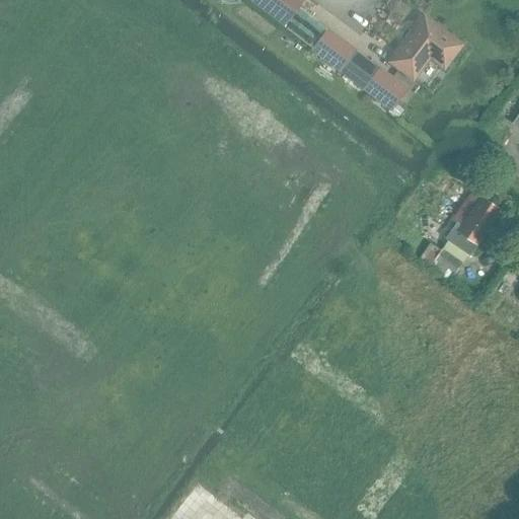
[(299,0),(247,0),(281,25),(299,0)]
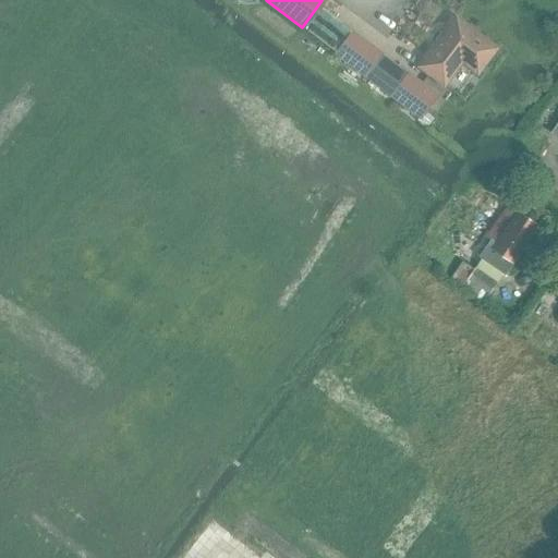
[(478,73),(497,49),(457,19),(420,67),(445,85),(462,61),(478,73)]
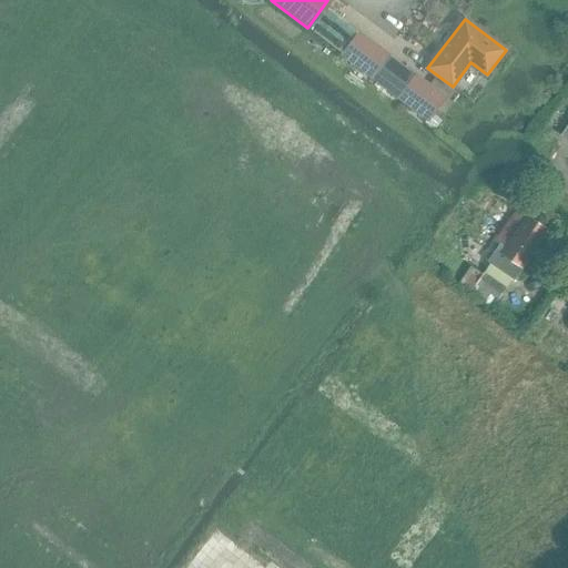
[(387,56),(356,32),(337,57),(368,80),(387,56)]
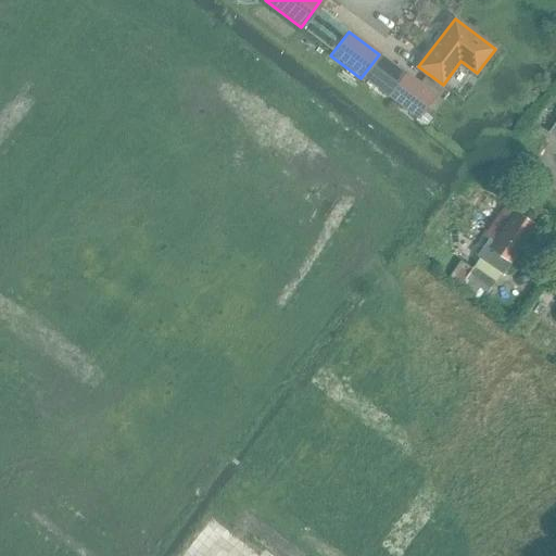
[(434,96),(404,73),(386,97),(416,119),(434,96)]
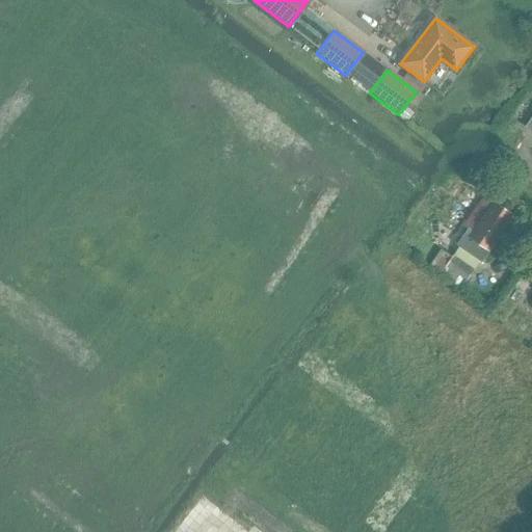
[(482,265),(515,216),(495,202),(473,233),(469,230),(457,247),(482,265)]
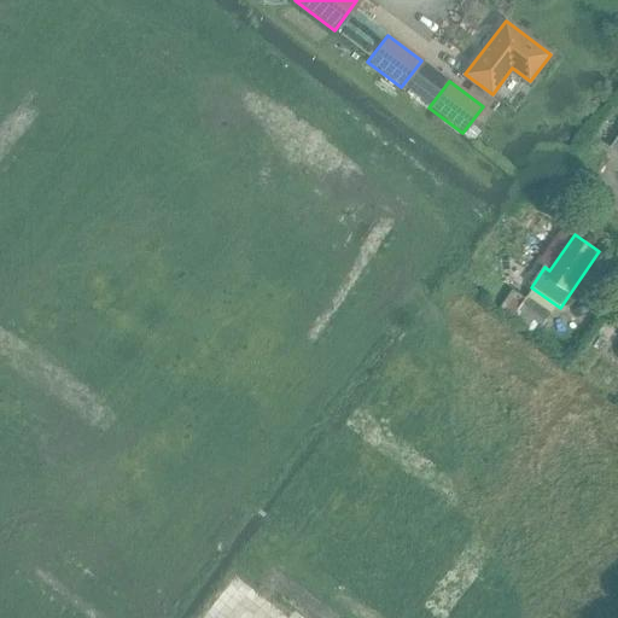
[(499,309),(514,320),(537,336),(552,315),(528,298),(526,301),(512,290),(499,309)]
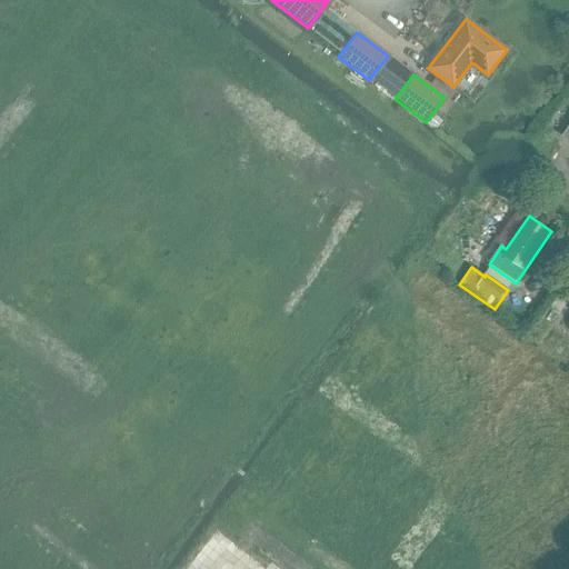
[(227,533),(226,535),(265,565),(269,558),(285,538),(285,537),(289,531),(286,528),(281,535),(275,530),(280,523),(277,521),(271,528),(256,515),(261,509),(258,507),(252,512),(247,508),(241,513),(236,509),(233,512),(239,517),(227,533)]
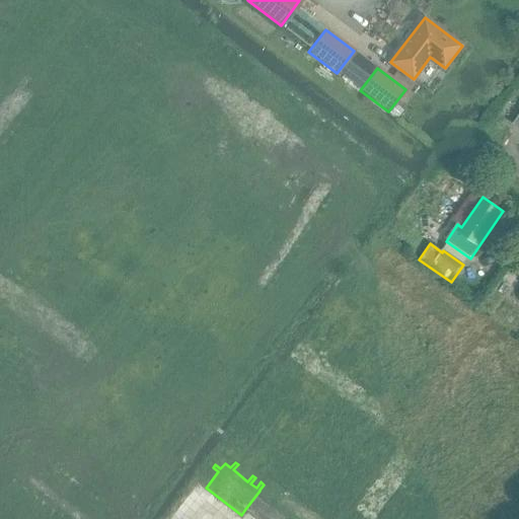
[(194,504),(193,505),(210,518),(237,518),(241,515),(206,488),(207,487),(202,482),(199,485),(205,489),(194,504)]
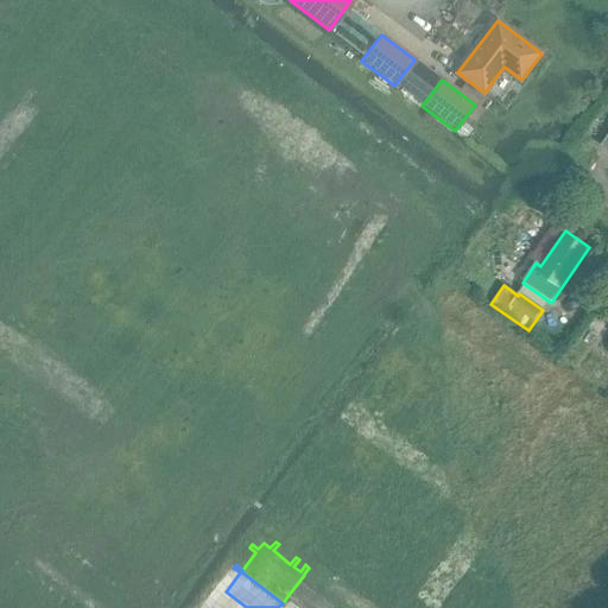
[(213,607),(246,607),(226,591),(227,590),(220,584),(217,588),(225,593),(213,607)]
